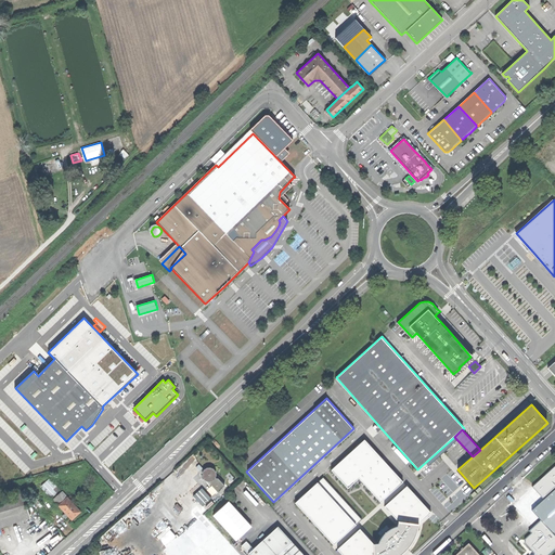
[(365,441),(332,470),(349,489),(360,479),(382,503),(403,482),(365,441)]
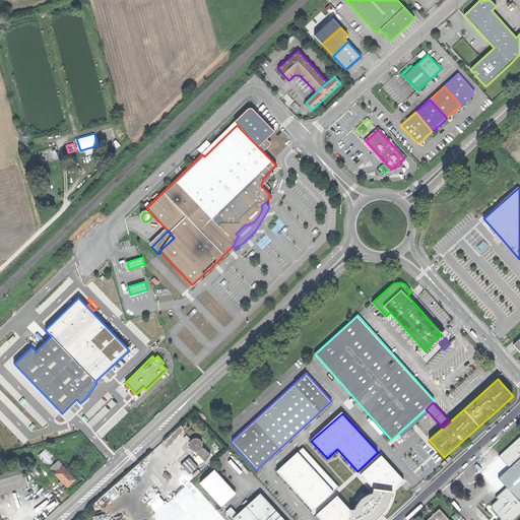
[(498,519),(513,519),(519,515),(519,437),(501,454),(512,466),(501,476),(510,485),(504,492),(506,494),(490,508),(500,519),(498,519)]
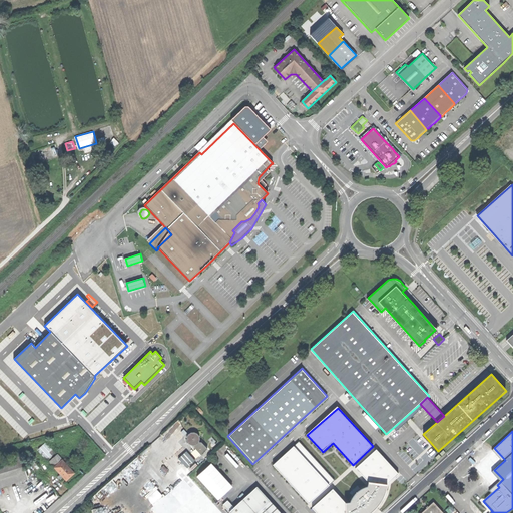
[(200,438),(199,435),(198,434),(196,432),(194,432),(192,432),(190,433),(188,434),(187,436),(187,438),(187,440),(188,442),(189,443),(191,444),(192,445),(193,445),(195,445),(196,444),(197,443),(198,442),(199,442),(200,440),(200,438)]
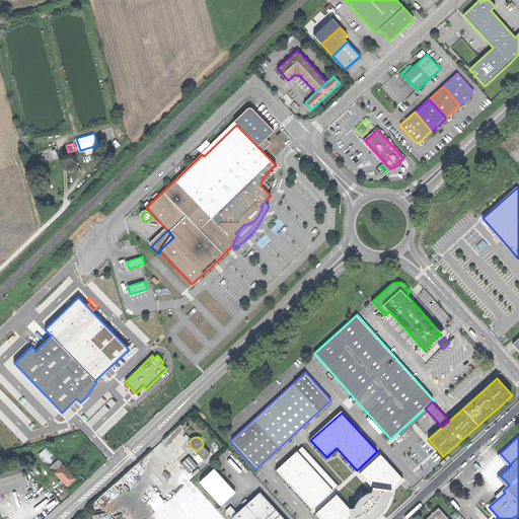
[(49,465),(57,457),(47,446),(39,454),(49,465)]
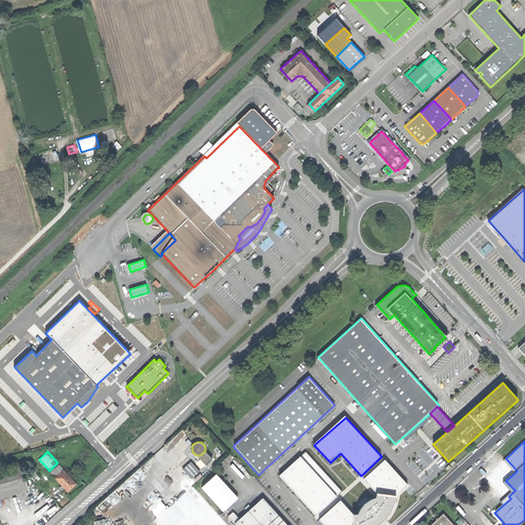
[(195,455),(205,466),(207,463),(208,463),(210,461),(210,460),(212,458),(206,452),(204,452),(203,452),(202,453),(201,454),(200,455),(198,455),(197,455),(196,454),(195,455)]
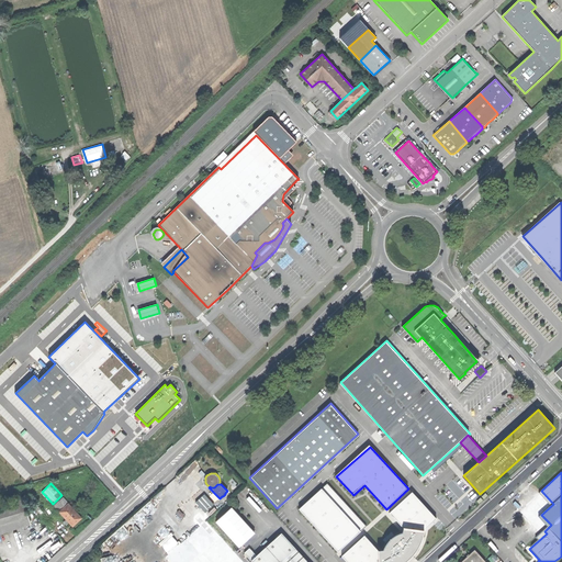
[(322,490),(300,509),(338,552),(360,532),(322,490)]
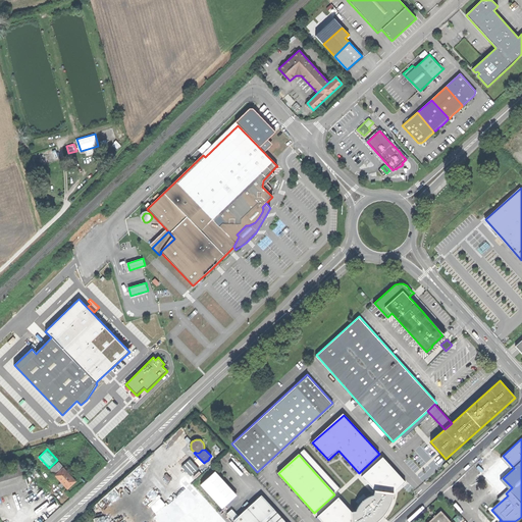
[(338,498),(318,517),(322,521),(378,521),(380,521),(386,515),(390,509),(394,501),(395,494),(393,494),(406,482),(383,458),(362,476),(376,491),(375,497),(370,499),(365,502),(360,507),(357,512),(353,513),(338,498)]
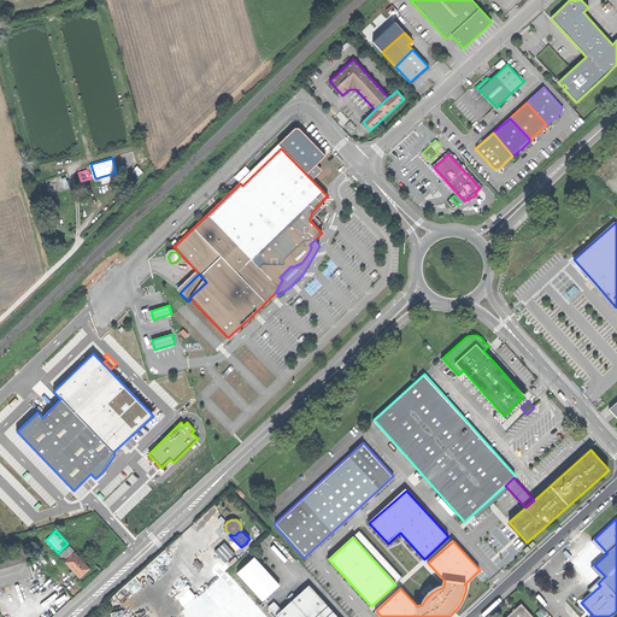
[(216,551),(225,562),(235,553),(224,542),(216,551)]
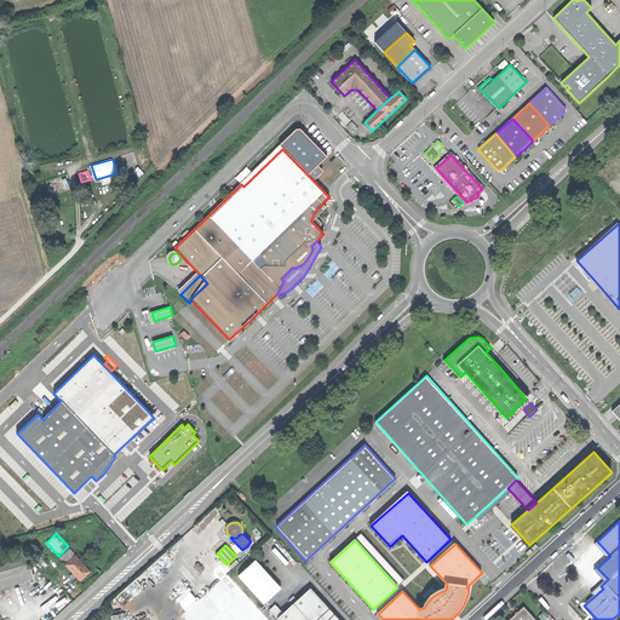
[(24,546),(0,554),(0,587),(34,577),(24,546)]
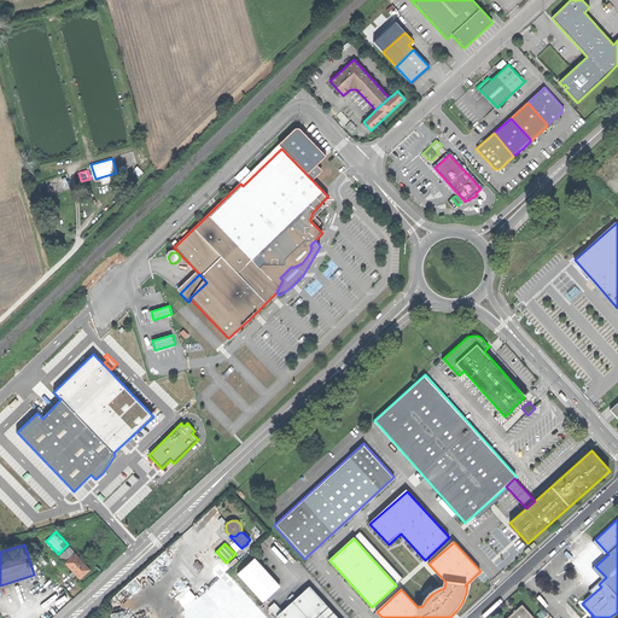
[(60,554),(66,561),(75,553),(69,547),(60,554)]
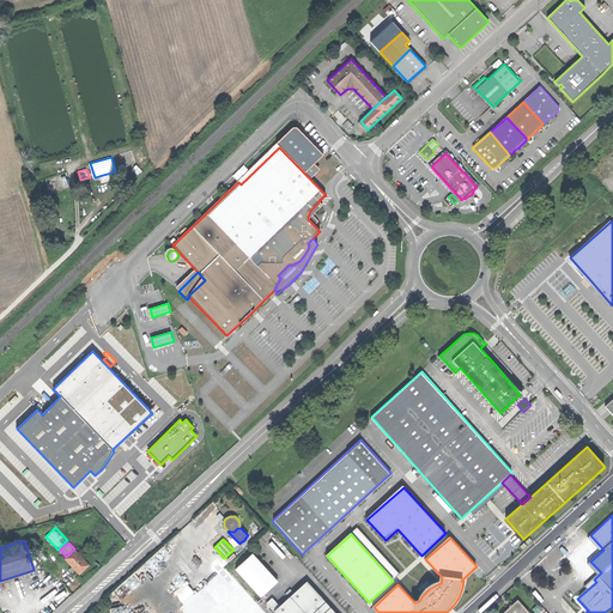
[(76,570),(79,574),(85,569),(89,565),(74,548),(66,557),(65,558),(72,566),(76,570)]
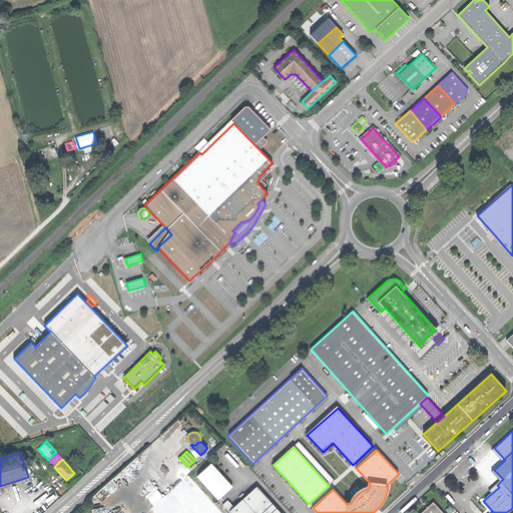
[(212,462),(197,475),(218,499),(233,486),(212,462)]
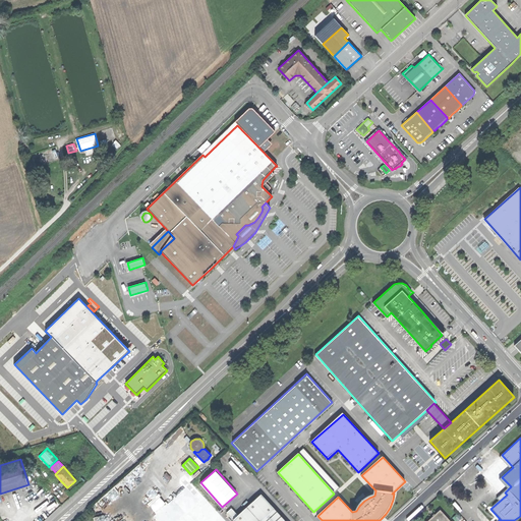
[(159,493),(148,503),(157,513),(168,503),(159,493)]
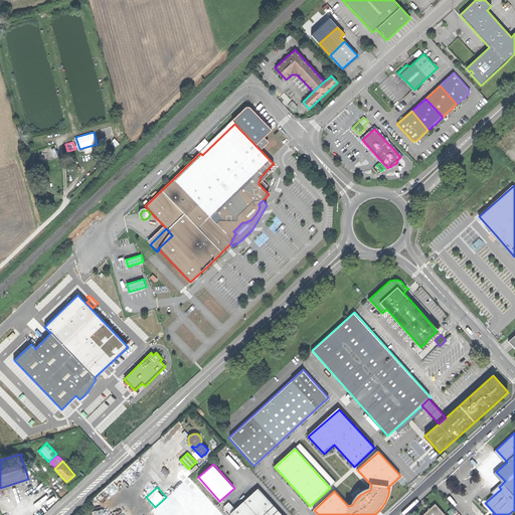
[(230,513),(231,514),(259,514),(272,504),(258,489),(235,509),(230,513)]
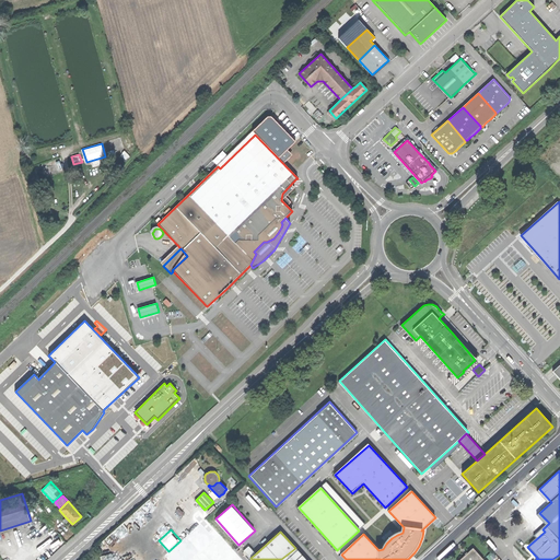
[(244,551),(251,558),(256,553),(249,546),(244,551)]
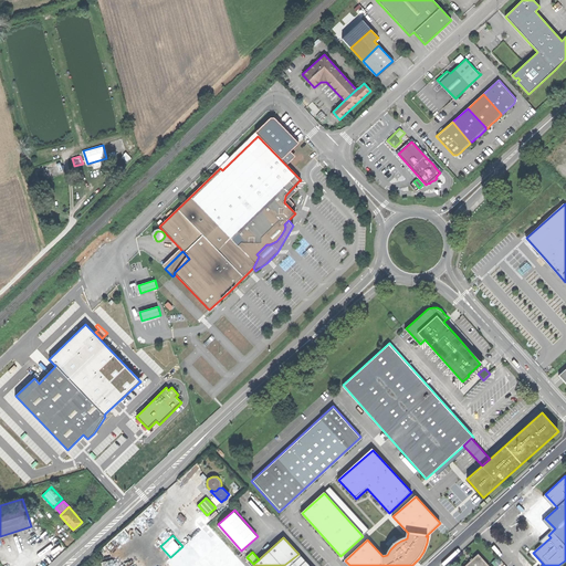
[(310,565),(299,554),(284,565),(310,565)]
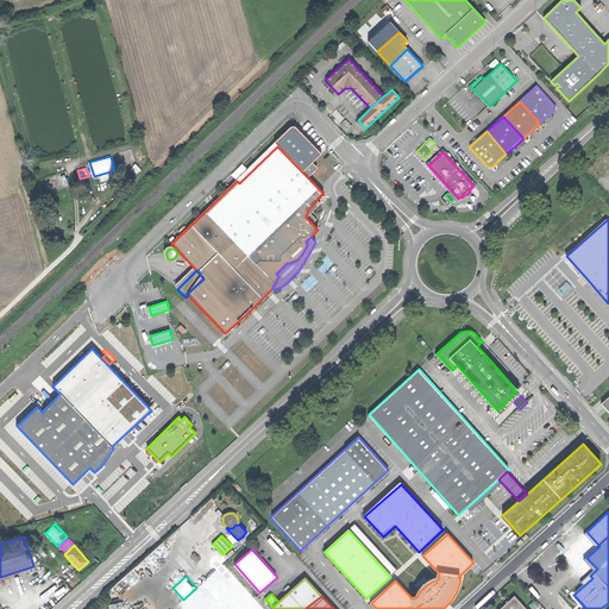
[(498,608),(523,608),(525,608),(514,596),(506,604),(498,608)]
